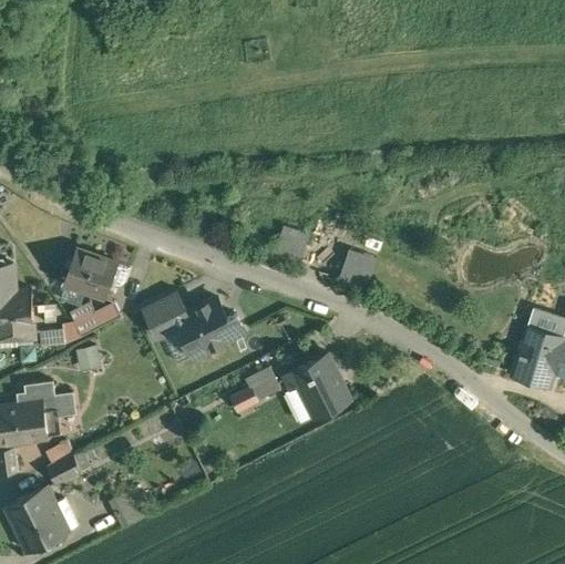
[(116,265),(74,249),(61,285),(103,300),(116,265)]
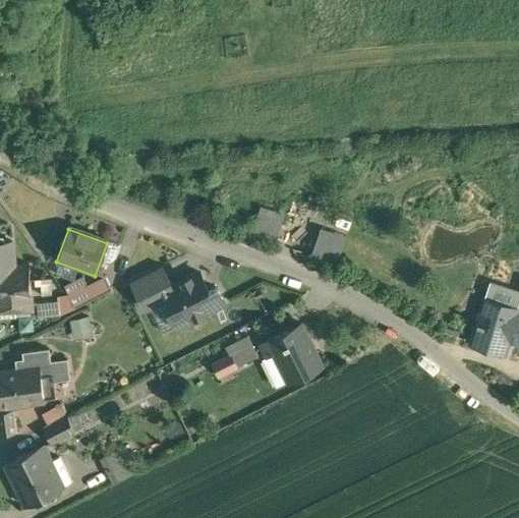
[(11,243),(0,243),(0,267),(12,267),(11,243)]
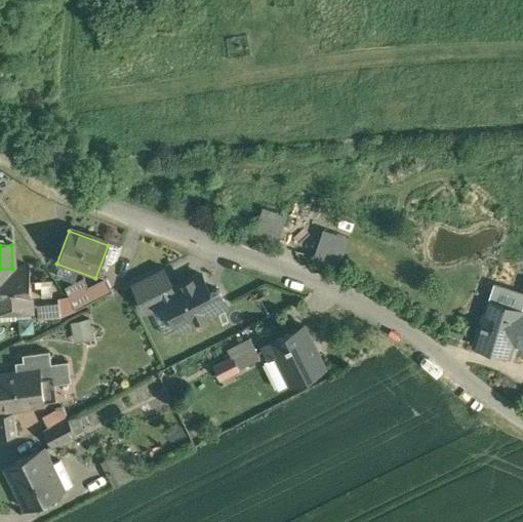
[(0,306),(10,305),(10,312),(30,311),(27,268),(12,269),(0,269),(0,306)]
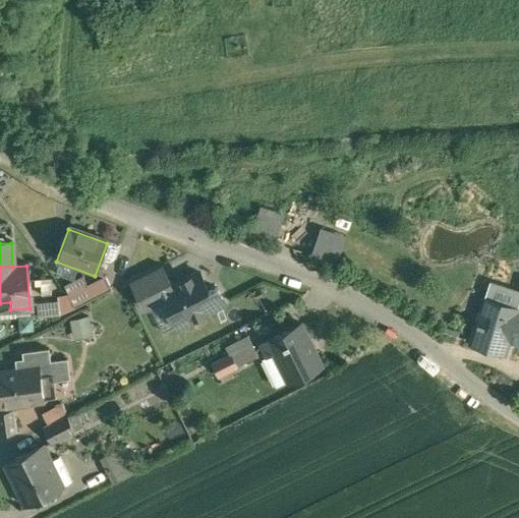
[(160,269),(129,284),(142,311),(163,301),(159,294),(170,289),(160,269)]
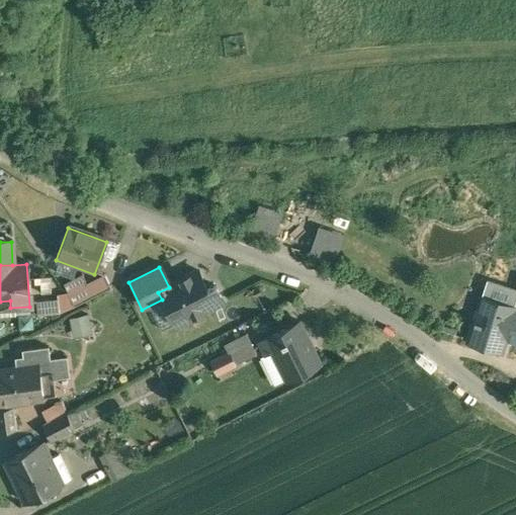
[(205,292),(196,273),(169,287),(158,292),(162,299),(175,327),(222,304),(213,288),(205,292)]
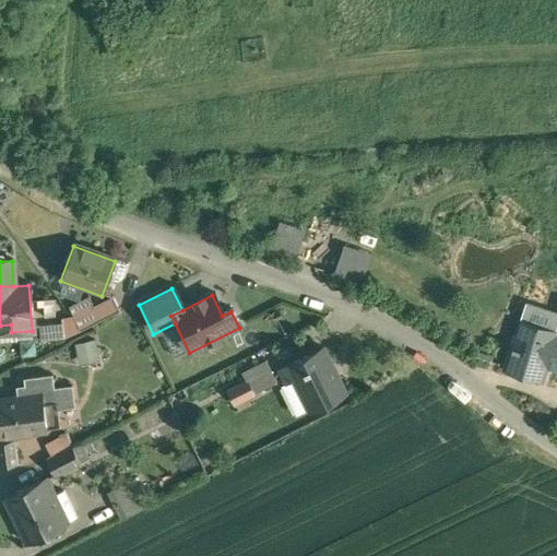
[(110,298),(92,308),(86,298),(68,308),(72,318),(79,333),(118,312),(110,298)]
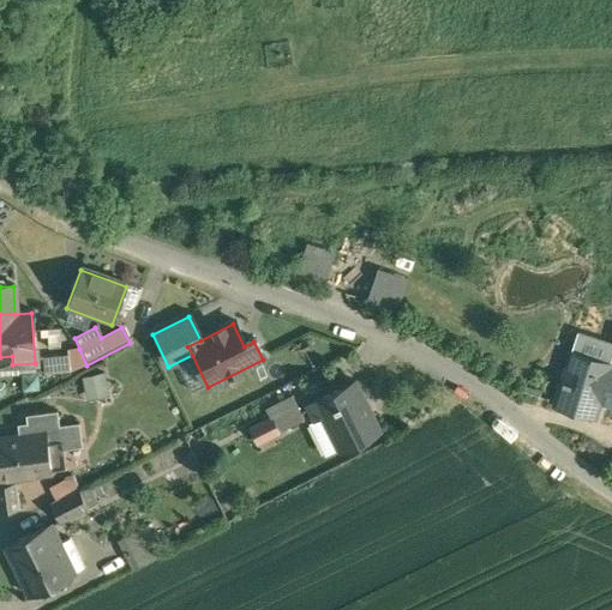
[(66,356),(41,358),(43,375),(69,373),(87,366),(79,349),(66,351),(66,356)]
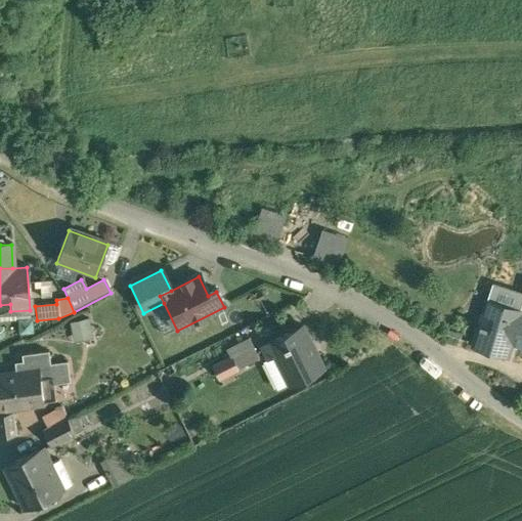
[(521,316),(519,316),(487,306),(473,350),(507,361),(512,347),(521,349),(521,316)]
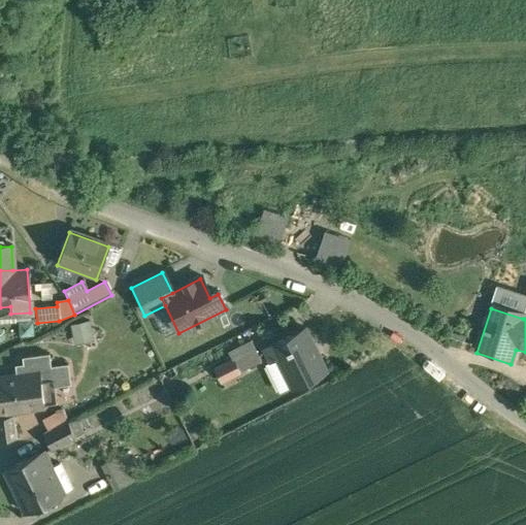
[(303,330),(263,351),(269,364),(276,360),(292,390),(325,373),(303,330)]
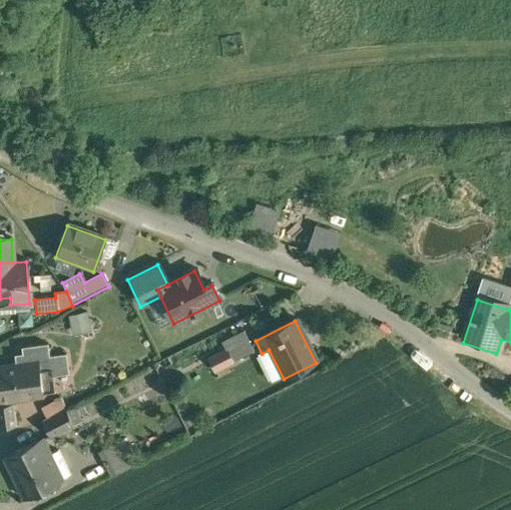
[(242,333),(220,343),(230,364),(252,353),(242,333)]
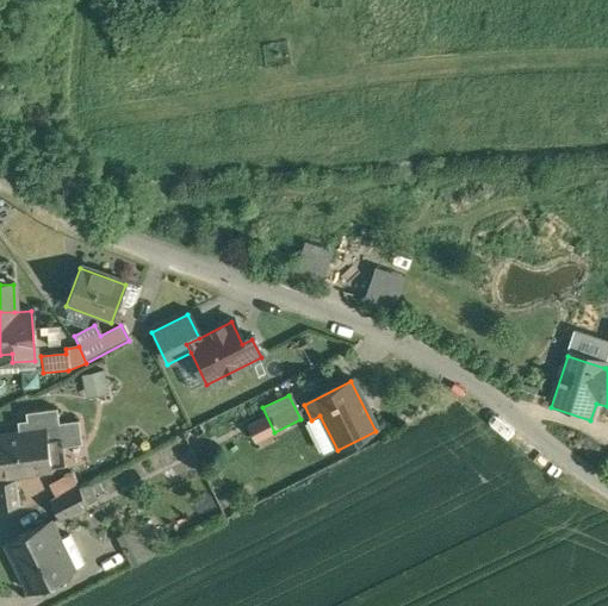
[(56,411),(25,413),(26,422),(17,422),(18,433),(0,436),(0,476),(50,470),(48,450),(79,447),(76,420),(57,422),(56,411)]
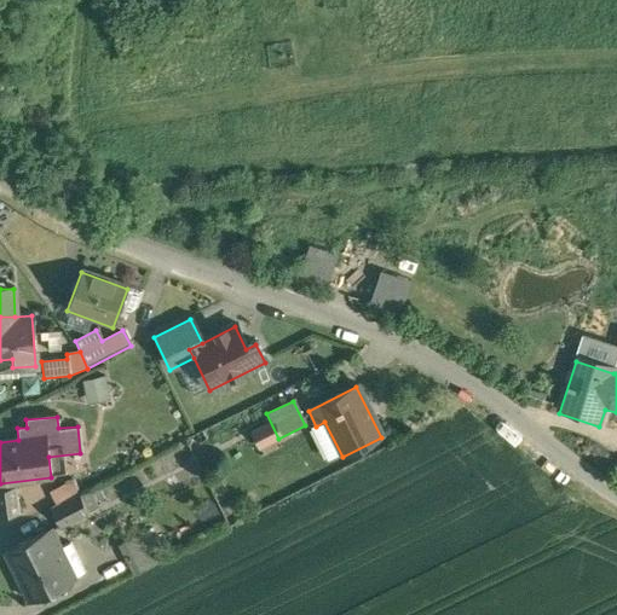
[(70,482),(48,493),(56,509),(79,497),(70,482)]
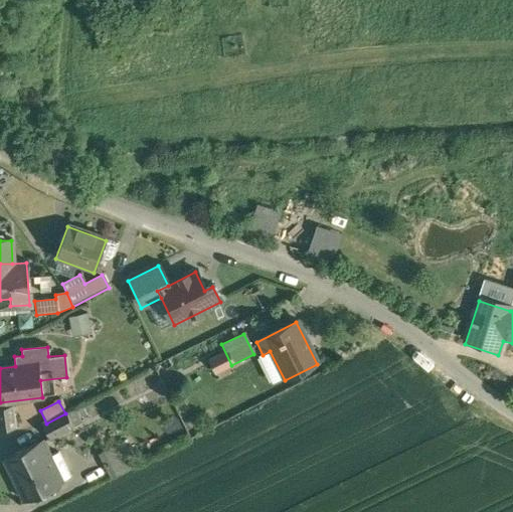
[(35,403),(20,405),(21,413),(36,411),(35,403)]
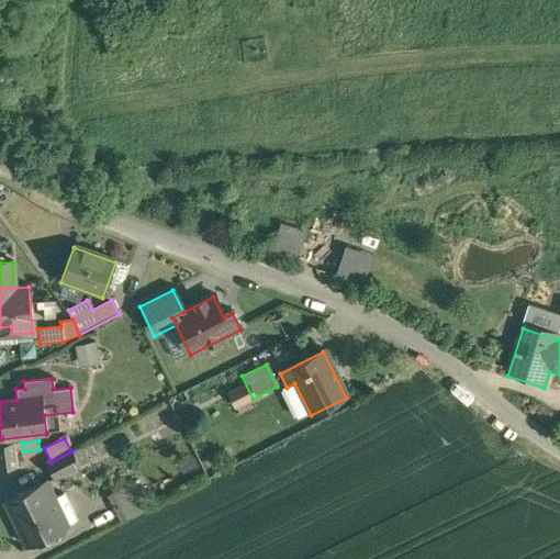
[(22,443),(0,446),(0,470),(25,467),(23,451),(22,443)]
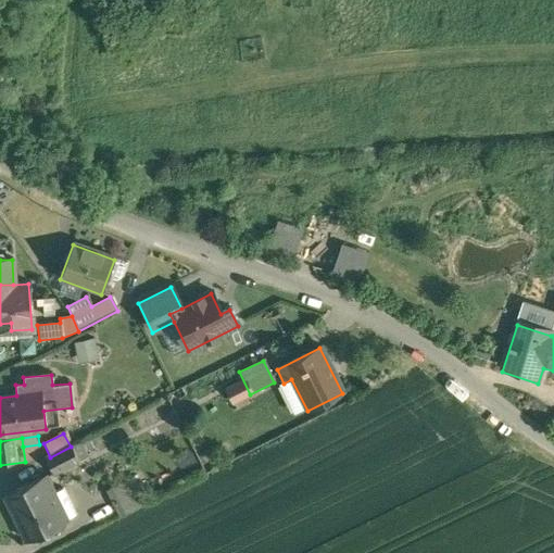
[(50,457),(45,460),(53,475),(78,462),(71,447),(50,457)]
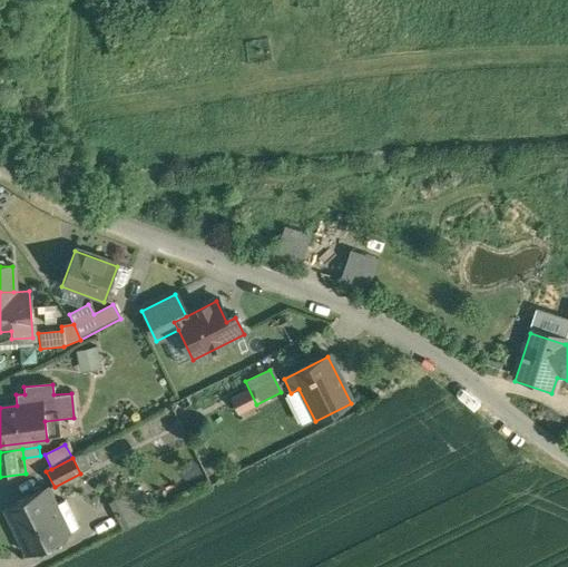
[(45,488),(5,508),(28,555),(68,535),(67,534),(64,535),(50,509),(54,507),(45,488)]
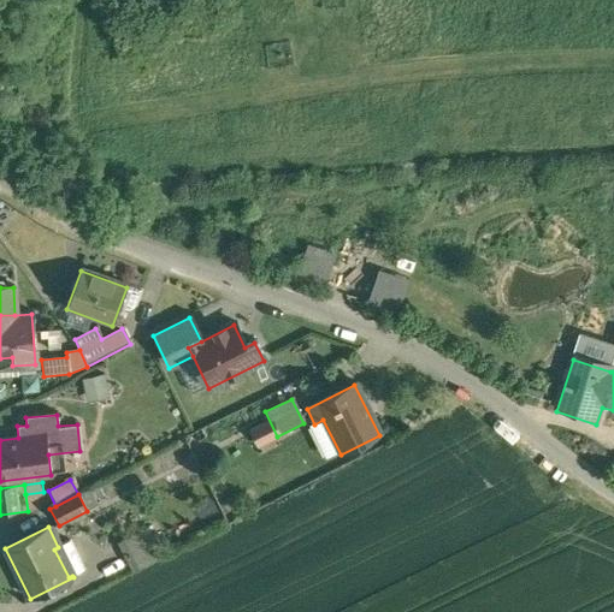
[(146,530),(114,546),(129,576),(160,560),(146,530)]
